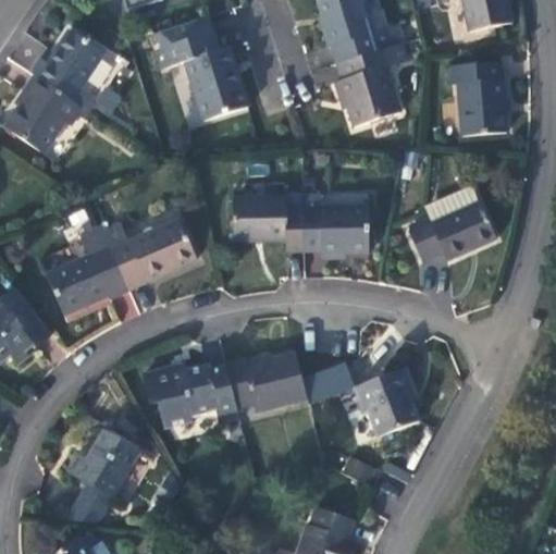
[(331,44),(337,62),(400,42),(405,41),(400,22),(386,25),(381,8),(375,4),(365,9),(361,0),(317,0),(324,25),(322,26),(328,45),(331,44)]
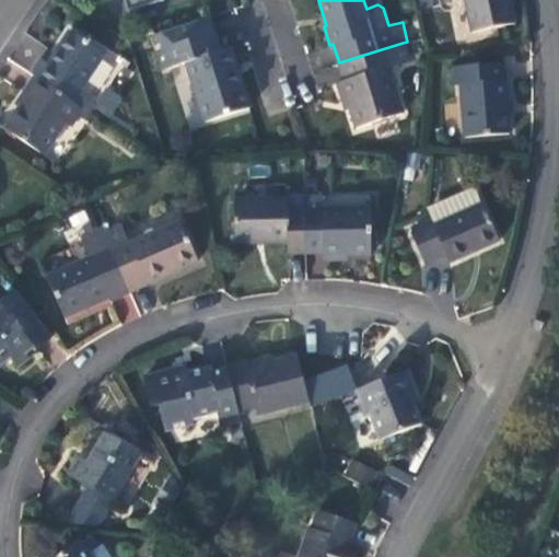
[(465,0),(472,30),(513,21),(509,0),(465,0)]
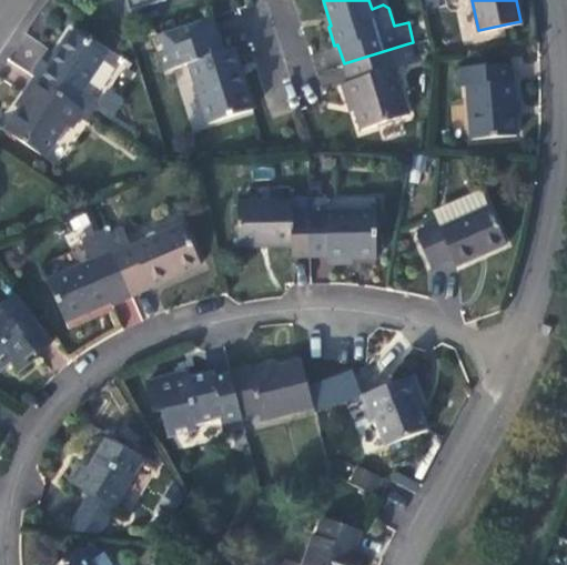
[(165,47),(160,48),(165,68),(189,60),(206,121),(251,107),(232,46),(222,49),(216,31),(215,32),(211,16),(154,33),(158,43),(163,41),(165,47)]
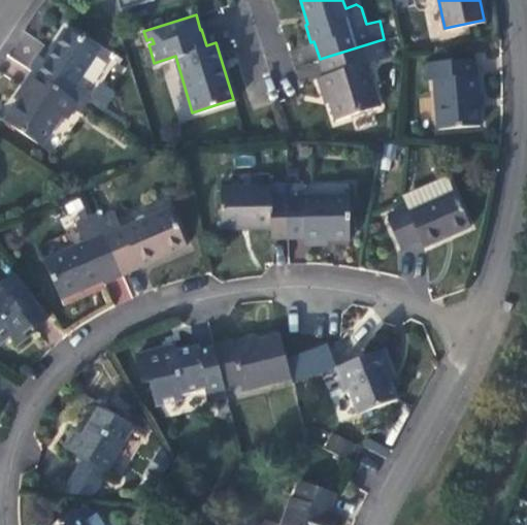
[(38,54),(28,67),(31,70),(68,94),(98,48),(65,27),(44,58),(38,54)]
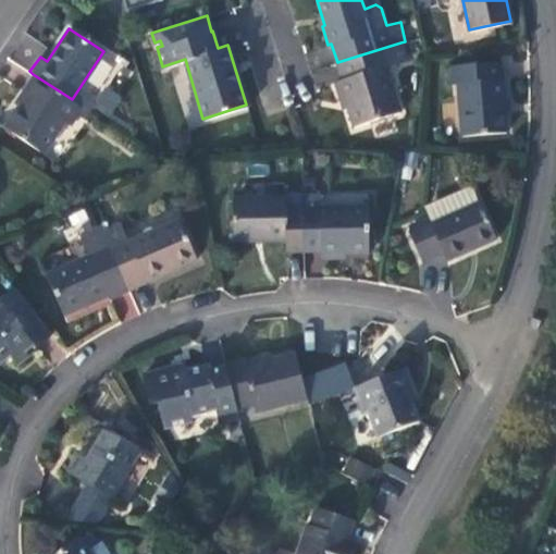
[(400,42),(337,62),(343,78),(335,82),(342,100),(345,99),(354,125),(399,111),(385,66),(405,59),(400,42)]
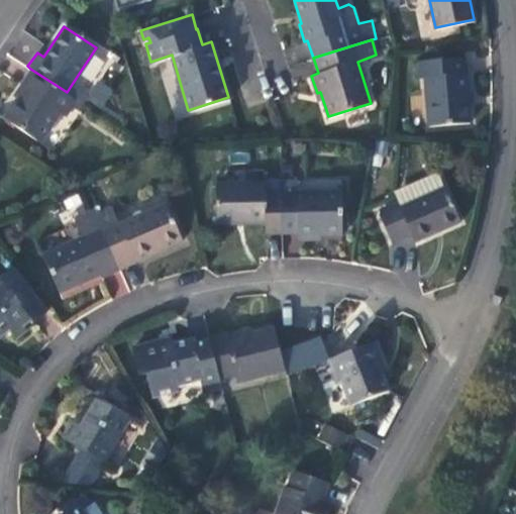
[(462,55),(418,60),(419,77),(424,76),(429,123),(470,119),(467,91),(471,90),(469,72),(465,71),(462,55)]
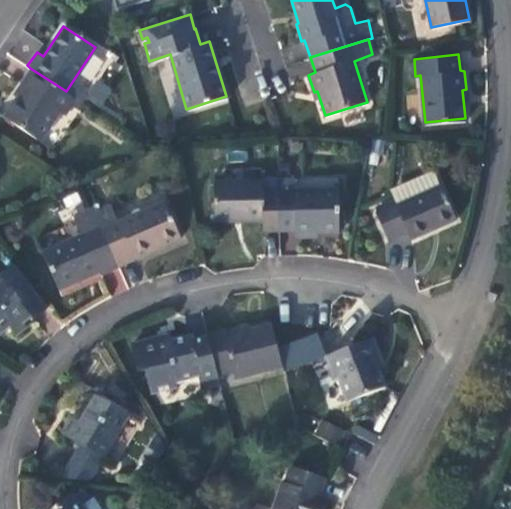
[(62,113),(73,97),(66,91),(30,68),(21,84),(23,85),(5,116),(39,139),(58,109),(62,113)]
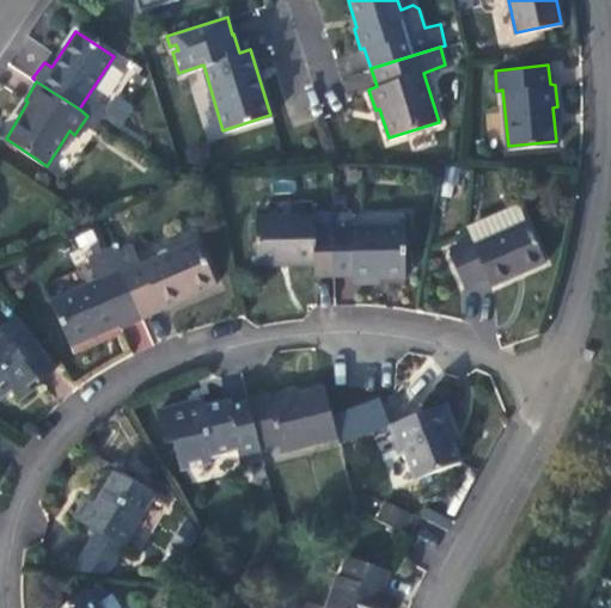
[(518,202),(465,226),(471,238),(474,244),(526,220),(518,202)]
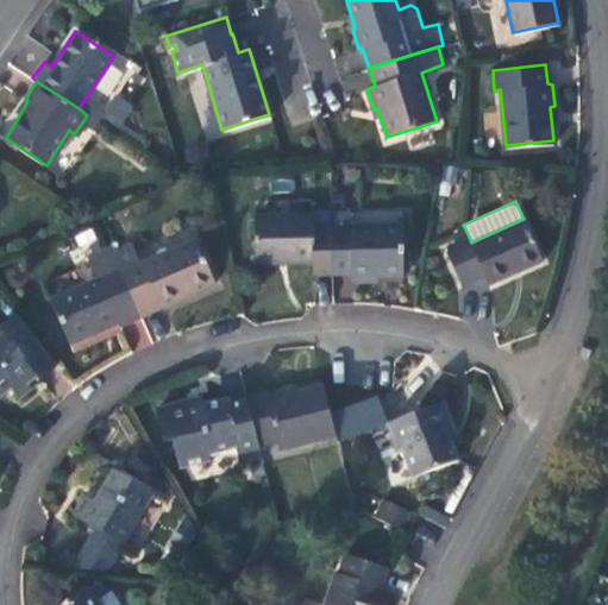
[(314,272),(332,272),(331,228),(331,224),(313,225),(313,214),(255,215),(256,262),(313,262),(314,272)]
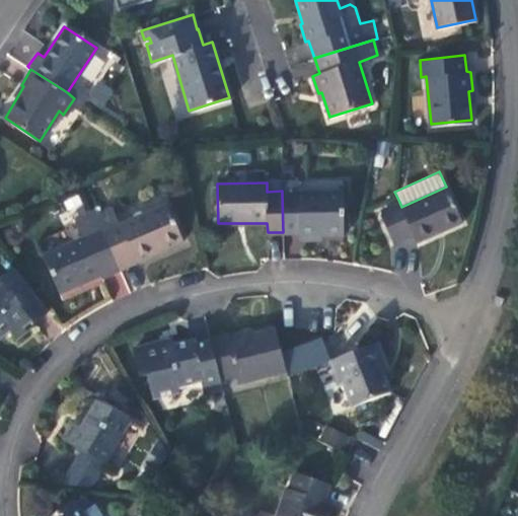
[(399,202),(381,209),(380,214),(393,241),(413,232),(416,240),(461,220),(447,187),(446,187),(401,207),(399,202)]
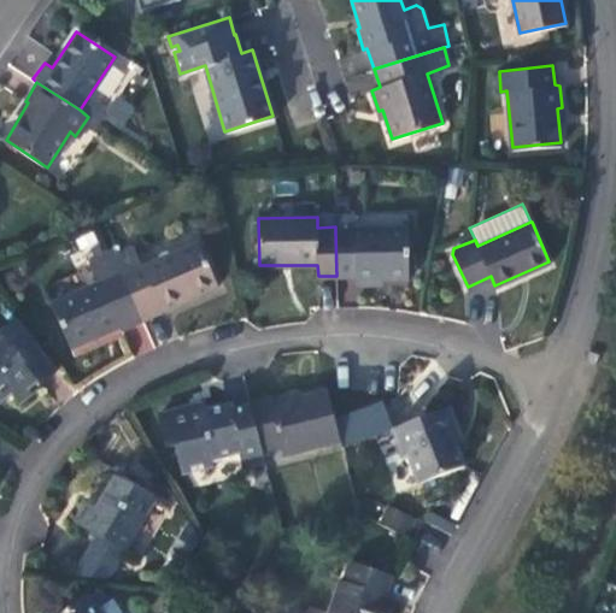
[(335,231),(336,276),(356,275),(356,277),(382,277),(408,277),(408,225),(356,227),(356,230),(335,231)]
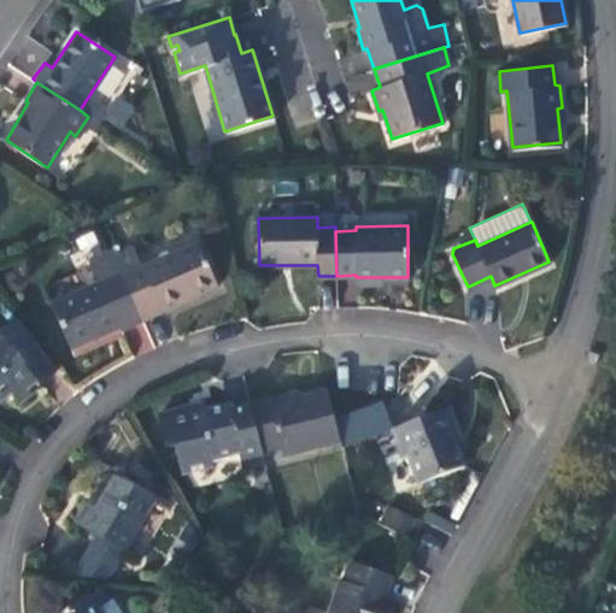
[(121,271),(141,318),(217,284),(198,240),(141,265),(133,246),(113,255),(121,271)]
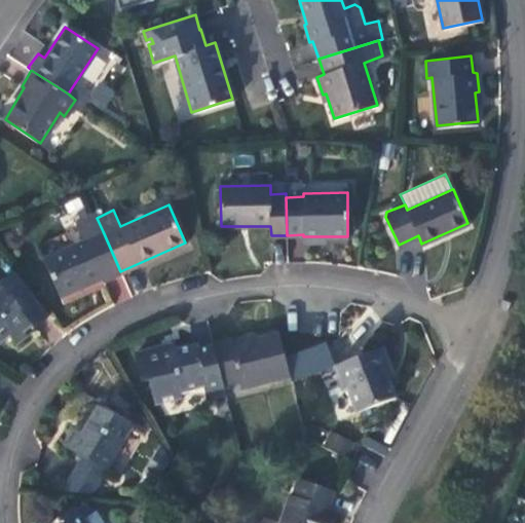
[(103,278),(120,271),(103,231),(43,257),(61,295),(102,276),(103,278)]
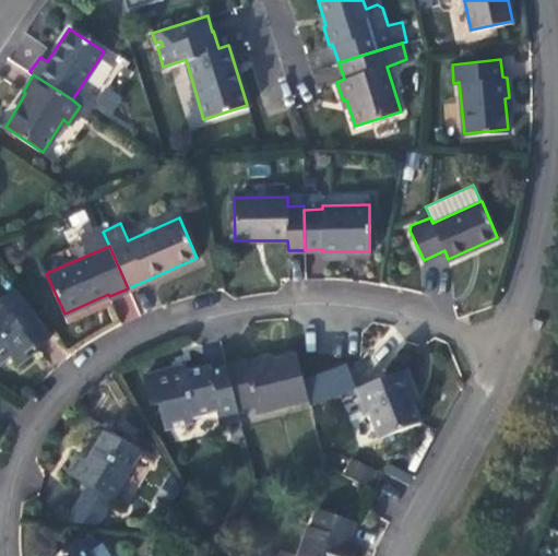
[(35,345),(51,333),(14,286),(0,295),(0,299),(2,303),(0,304),(0,362),(9,356),(16,364),(28,355),(22,346),(30,339),(35,345)]
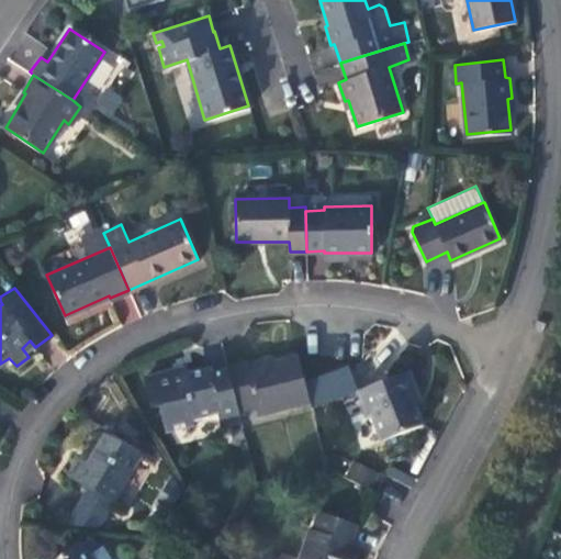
[(244,361),(227,366),(237,410),(255,404),(257,412),(309,399),(304,381),(298,354),(273,359),(246,367),(244,361)]
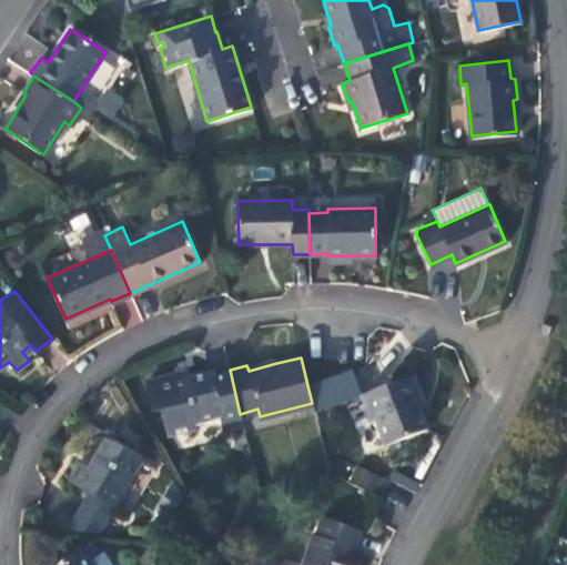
[(249,371),(276,363),(275,359),(246,365),(249,371)]
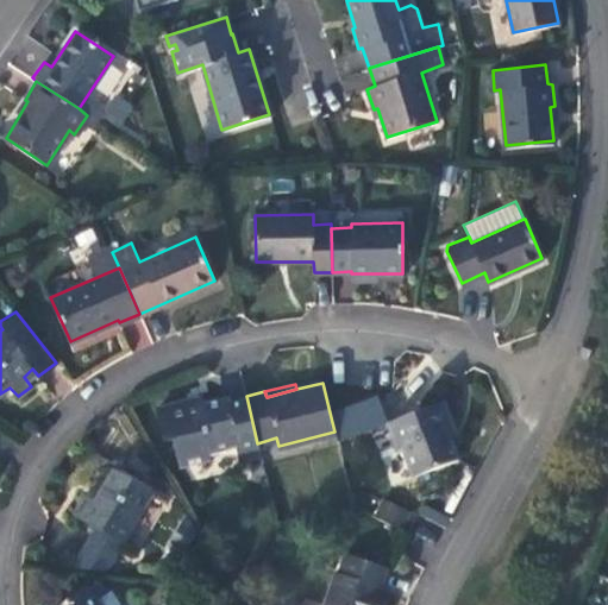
[(376,392),(328,405),(338,436),(384,422),(376,392)]
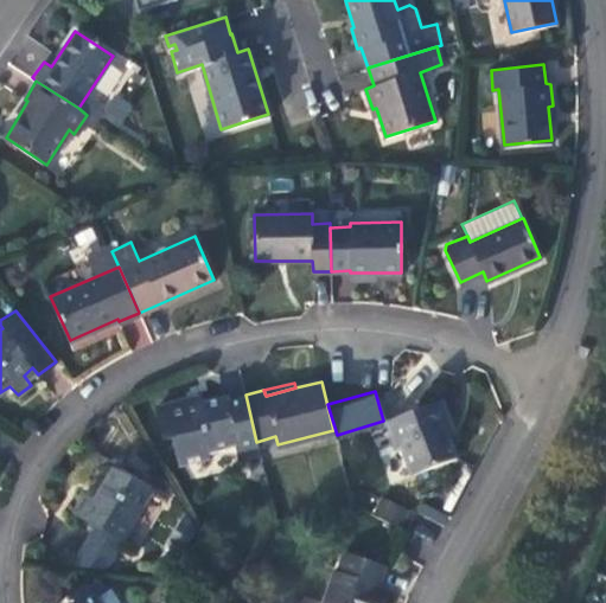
[(256,442),(246,395),(225,401),(223,396),(178,408),(177,401),(154,406),(161,438),(170,436),(178,464),(209,456),(208,450),(234,444),(236,457),(260,453),(256,442)]
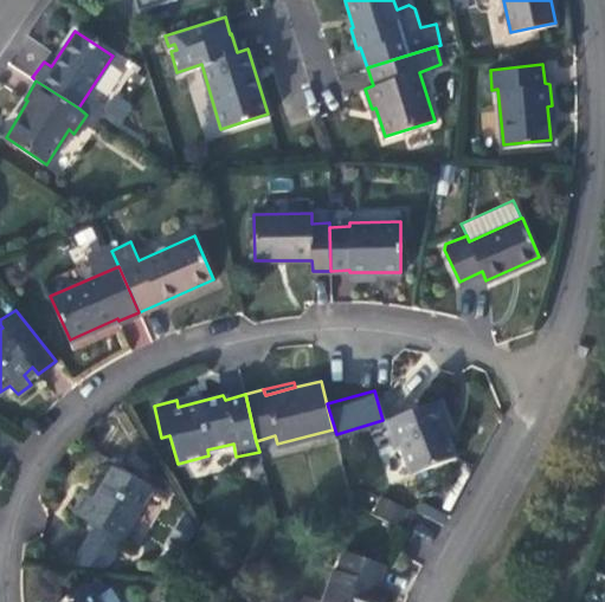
[(454,457),(445,435),(439,420),(446,418),(438,397),(385,419),(396,446),(400,444),(412,471),(454,457)]
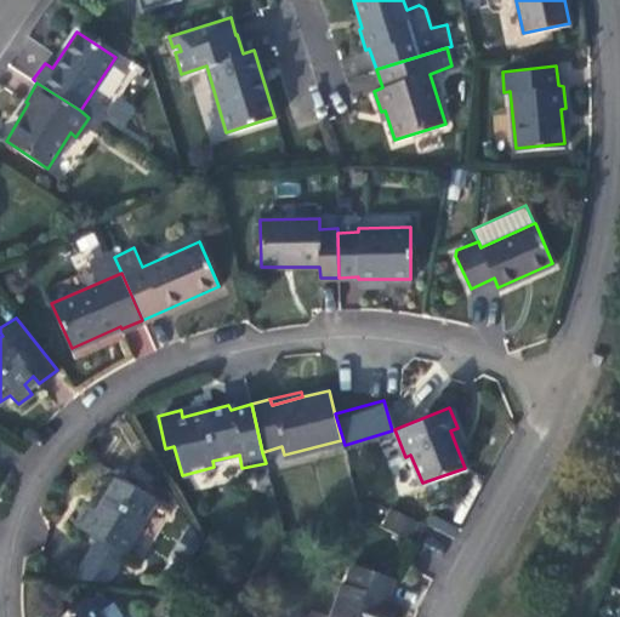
[(450,430),(456,446),(465,444),(458,428),(450,430)]
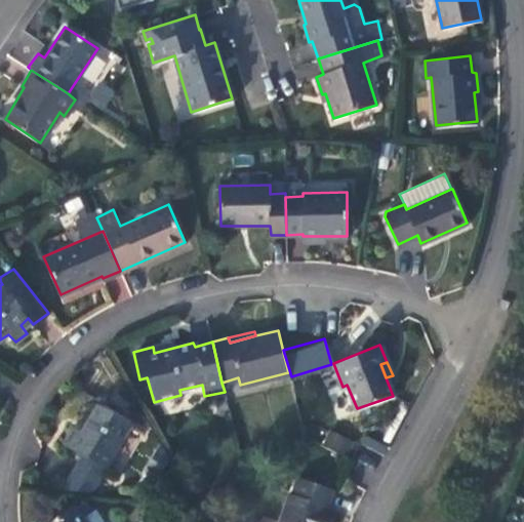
[(130,423),(96,403),(81,431),(73,427),(64,441),(82,453),(105,467),(130,423)]
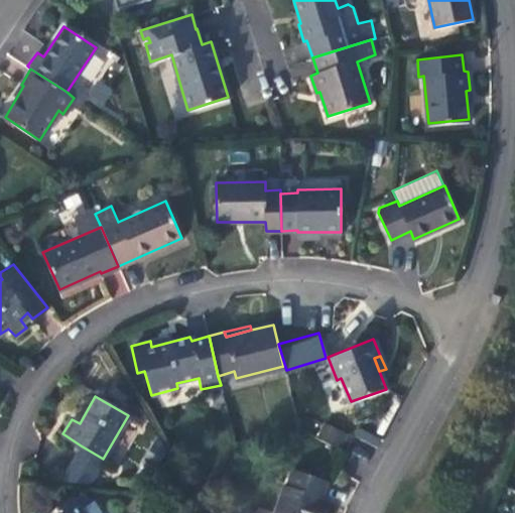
[(322,420),(315,435),(340,445),(346,430),(322,420)]
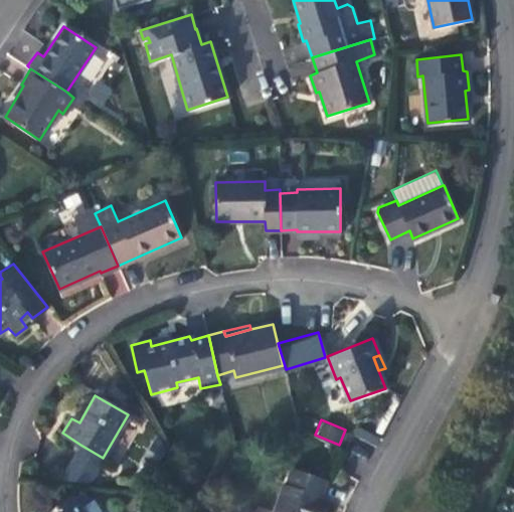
[(103,458),(80,445),(60,479),(88,482),(103,458)]
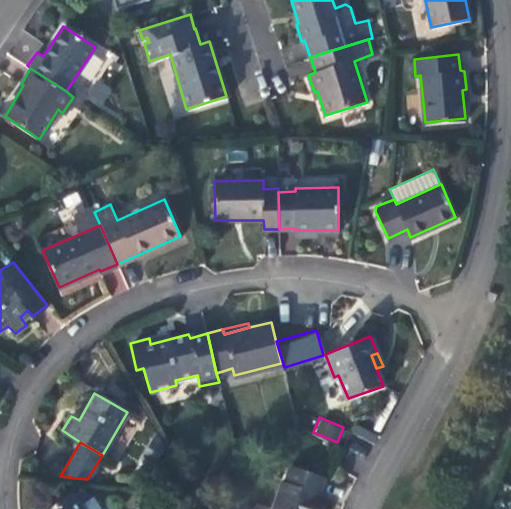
[(325,475),(288,465),(284,480),(280,479),(270,508),(322,508),(327,493),(320,491),(325,475)]
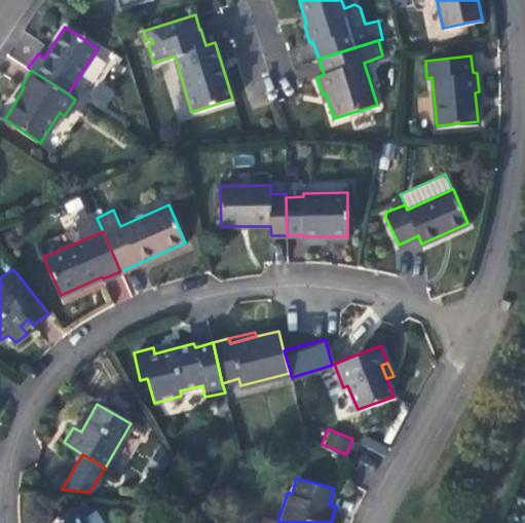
[(87,522),(73,506),(50,522),(87,522)]
